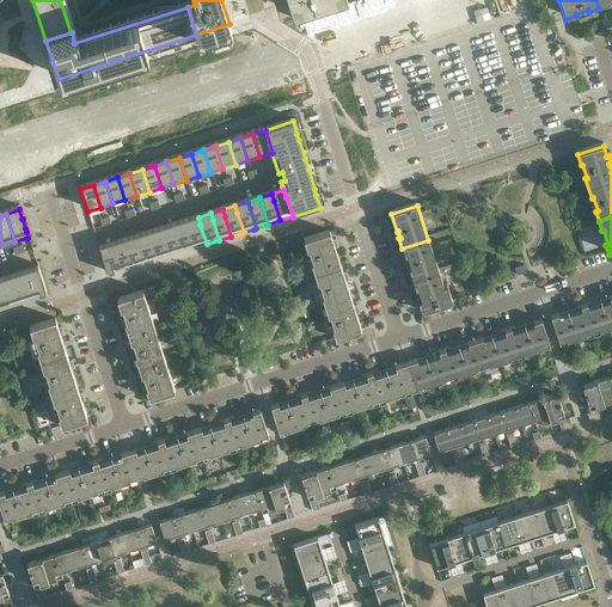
[(207,244),(200,225),(199,218),(185,221),(188,228),(195,249),(207,244)]
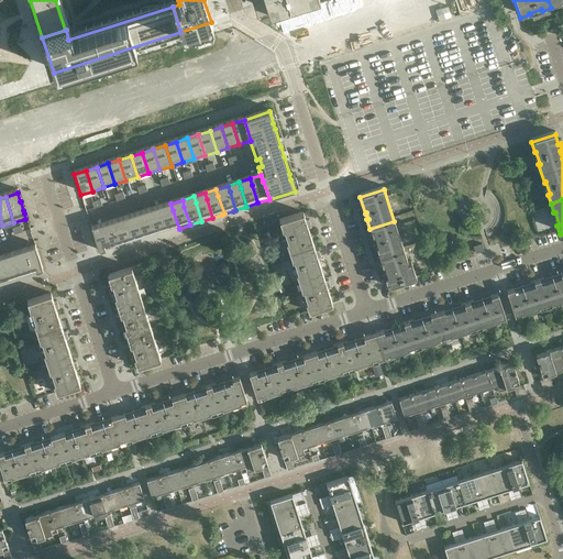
[(179,229),(173,210),(170,204),(159,207),(162,214),(167,232),(179,229)]
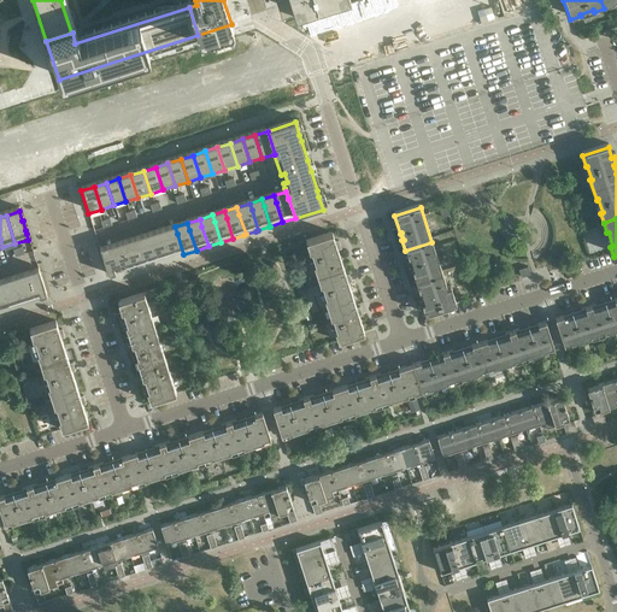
[(183,254),(177,234),(175,227),(163,231),(165,237),(171,258),(183,254)]
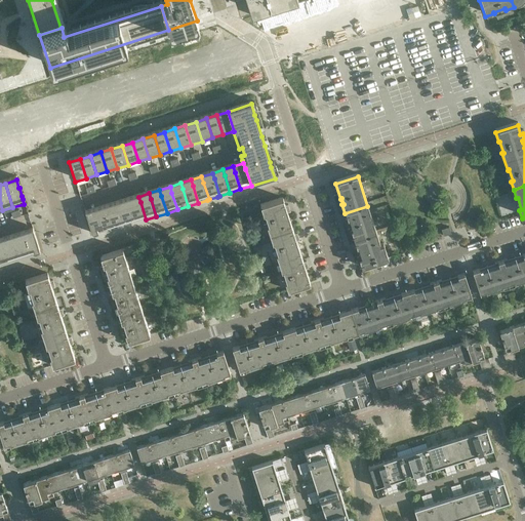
[(146,219),(140,202),(138,197),(127,200),(129,206),(135,223),(146,219)]
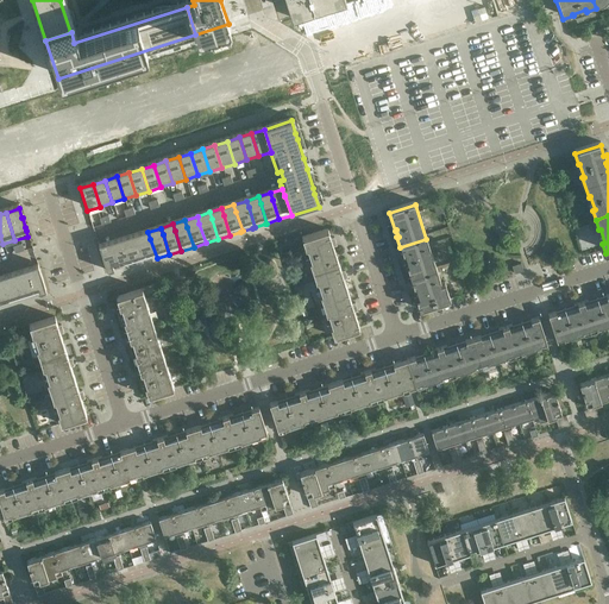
[(157,258),(150,239),(148,232),(136,236),(138,243),(144,263),(157,258)]
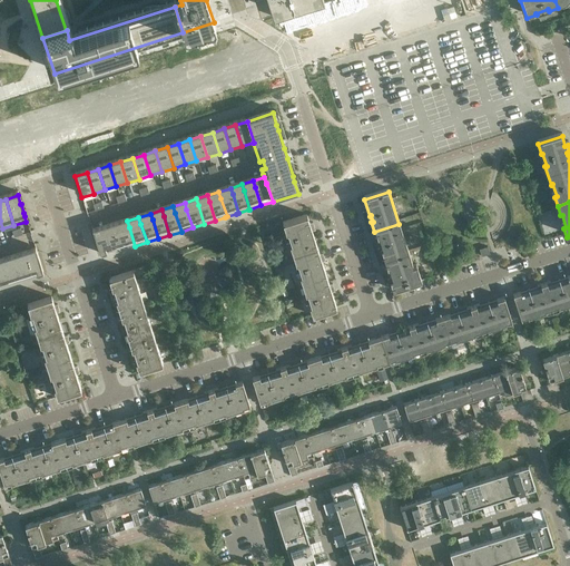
[(317,250),(313,236),(312,235),(315,234),(313,226),(310,227),(307,218),(283,226),(286,236),(287,235),(291,247),(290,247),(293,257),(317,250)]
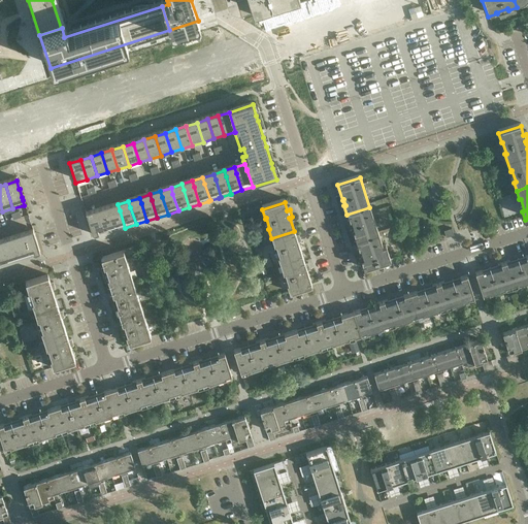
[(125,228),(120,210),(118,204),(107,207),(109,214),(114,231),(125,228)]
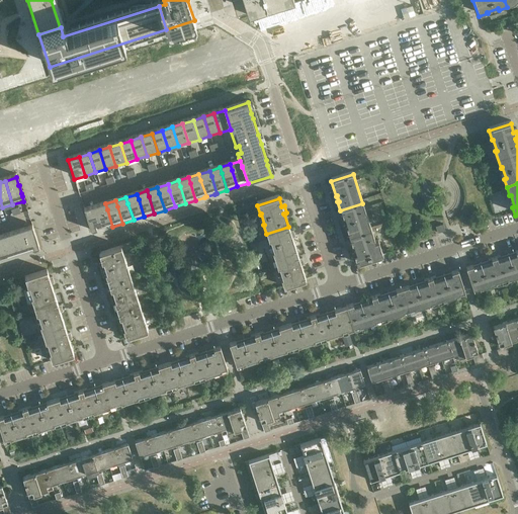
[(112,227),(107,209),(105,203),(95,207),(97,213),(102,230),(112,227)]
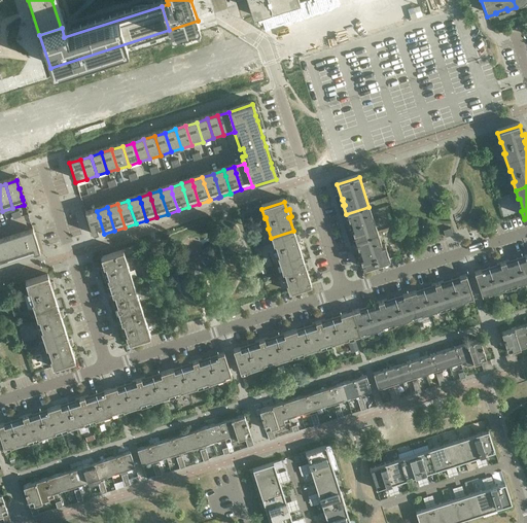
[(378,236),(372,215),(369,207),(346,214),(350,228),(352,228),(354,233),(352,233),(355,243),(378,236)]
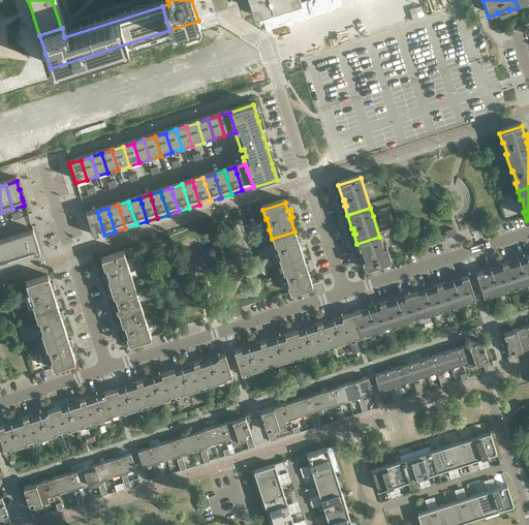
[(104,235),(99,218),(97,212),(86,215),(88,223),(90,232),(91,232),(93,239),(104,235)]
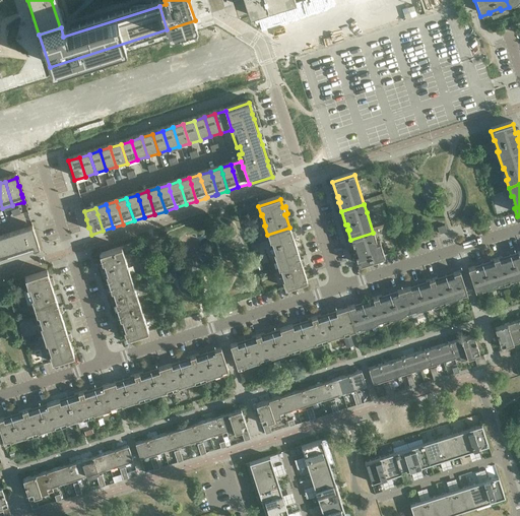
[(298,255),(294,242),(297,241),(295,235),(291,235),(289,228),(267,235),(269,244),(271,243),(274,253),(273,254),(275,262),(298,255)]
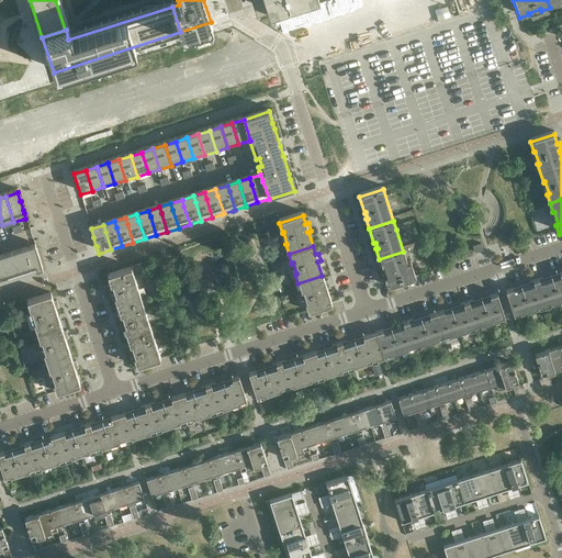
[(23,250),(25,257),(31,276),(33,275),(37,274),(43,271),(41,264),(37,256),(35,247),(23,250)]
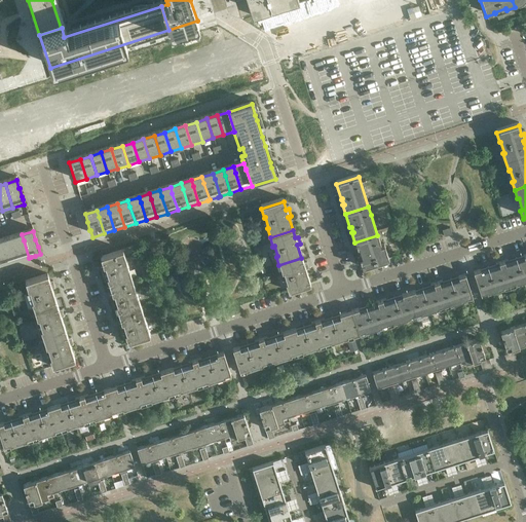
[(452,237),(450,231),(443,233),(445,239),(452,237)]
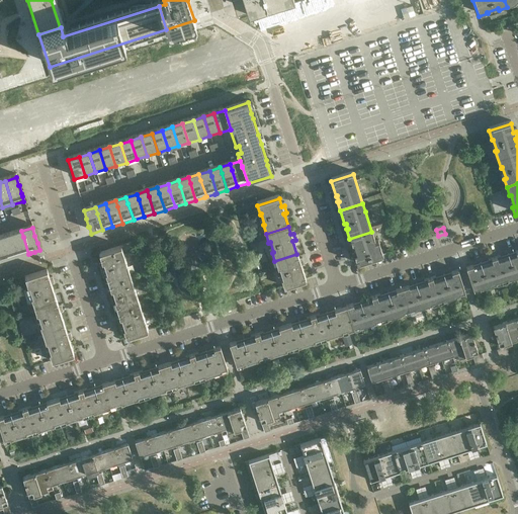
[(11,235),(12,240),(18,257),(19,257),(23,255),(28,254),(23,237),(21,231),(11,235)]
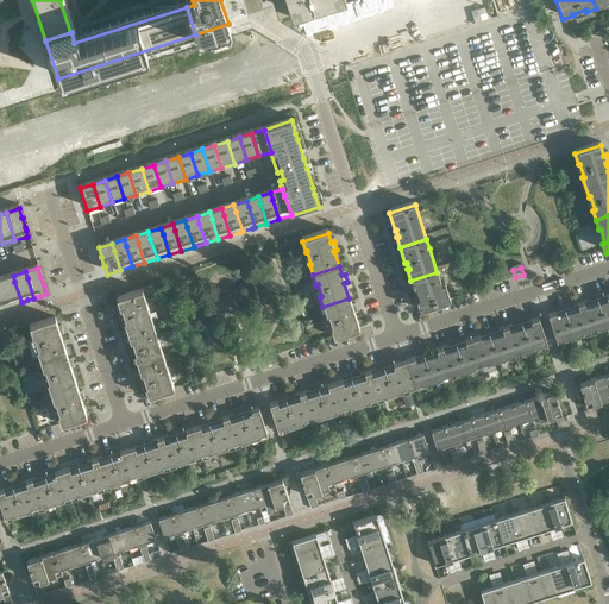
[(451,303),(445,285),(441,287),(437,272),(410,281),(415,296),(418,295),(420,302),(416,302),(420,313),(451,303)]
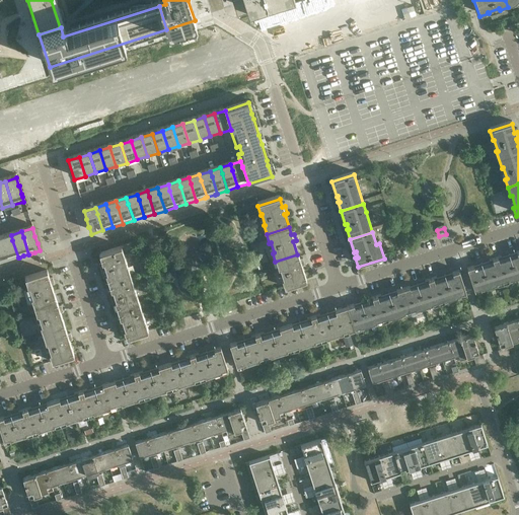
[(0,238),(2,244),(8,261),(9,261),(13,260),(18,258),(12,240),(11,235),(0,238)]
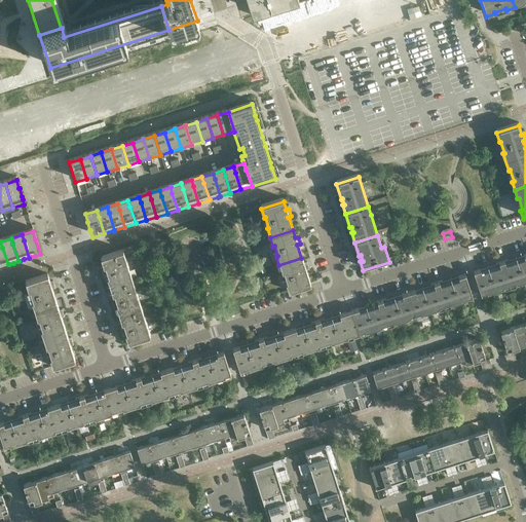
[(132,282),(125,262),(122,253),(101,260),(105,275),(107,274),(108,280),(107,280),(109,289),(132,282)]
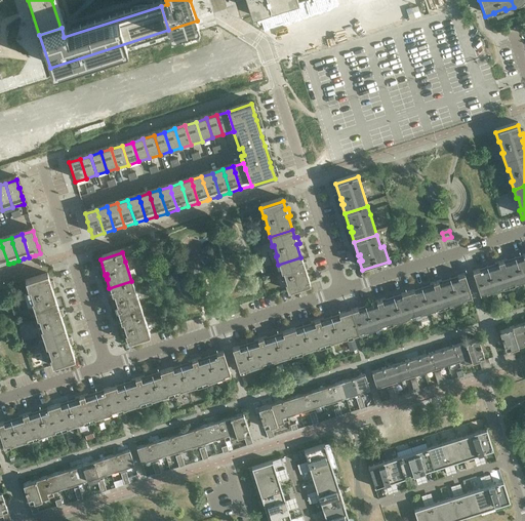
[(310,286),(306,273),(309,272),(307,265),(304,266),(300,257),(278,265),(281,274),(283,274),(286,284),(285,284),(287,293),(310,286)]
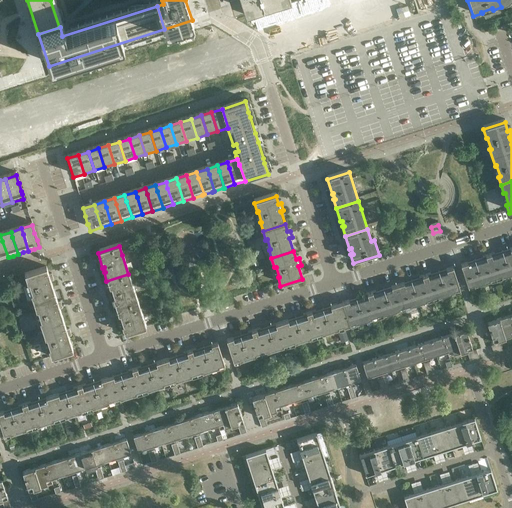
[(511,251),(510,252),(510,255),(492,261),(491,257),(485,259),(486,262),(468,268),(468,265),(461,267),(467,289),(473,287),(473,288),(490,283),(490,281),(501,278),(501,279),(511,275),(511,251)]
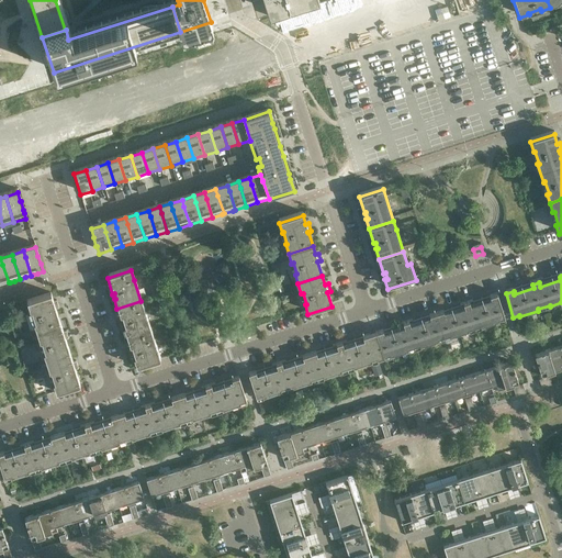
[(60,327),(57,314),(56,312),(59,311),(57,304),(54,305),(51,297),(26,304),(30,314),(32,313),(35,324),(33,325),(36,335),(60,327)]
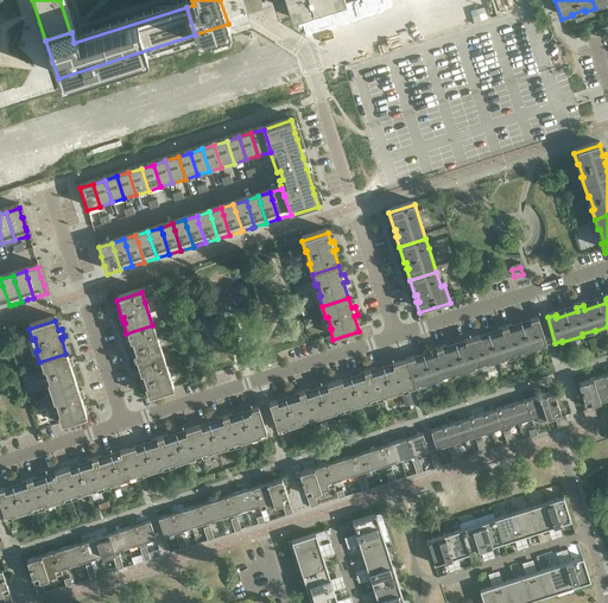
[(546,346),(539,324),(538,321),(530,323),(531,327),(510,334),(507,329),(505,330),(507,340),(513,356),(519,354),(520,356),(539,350),(539,348),(546,346)]
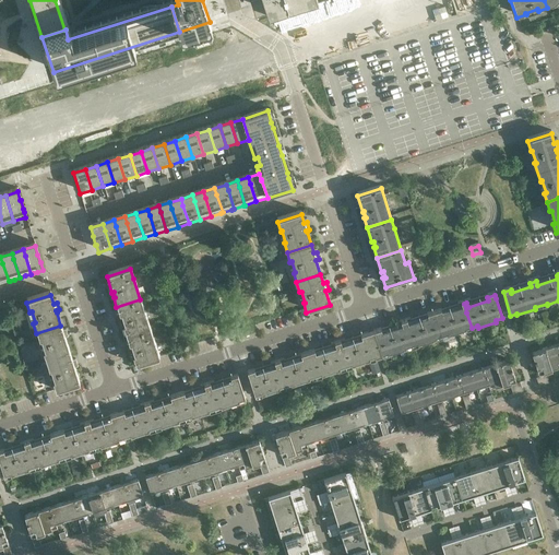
[(150,330),(140,299),(116,307),(121,322),(123,322),(125,327),(123,328),(126,338),(150,330)]
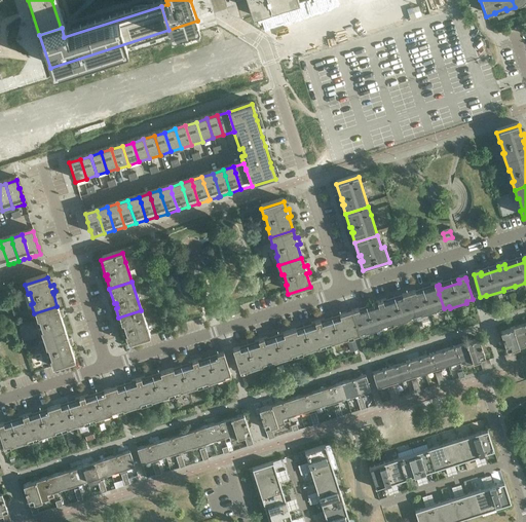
[(444,308),(439,294),(437,286),(434,287),(435,291),(416,297),(415,294),(408,296),(415,318),(421,315),(421,318),(439,311),(438,310),(444,308)]
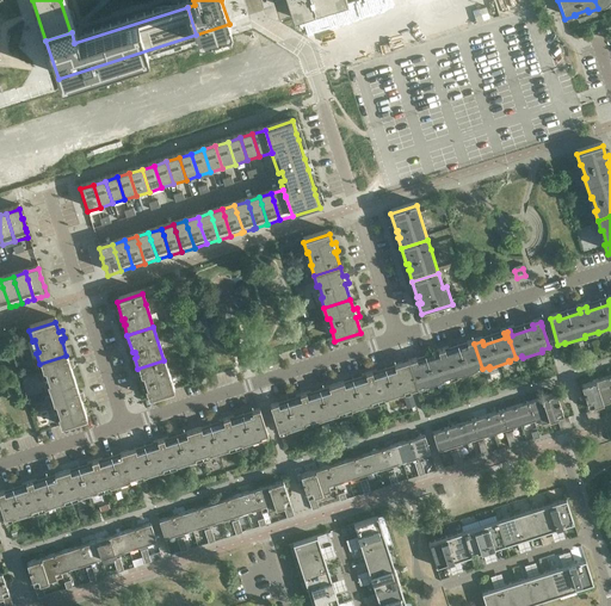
[(482,369),(474,344),(467,346),(468,350),(445,357),(444,352),(442,353),(450,379),(456,377),(457,379),(476,372),(476,371),(482,369)]
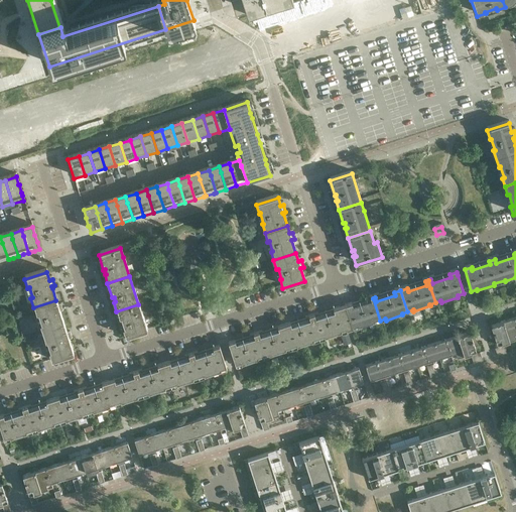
[(380,321),(373,298),(370,299),(371,302),(353,308),(352,305),(342,308),(333,311),(334,314),(318,320),(317,315),(311,317),(318,340),(324,339),(325,340),(342,335),(341,333),(347,331),(347,333),(350,332),(352,331),(352,330),(353,329),(357,328),(358,329),(375,324),(374,323),(380,321)]
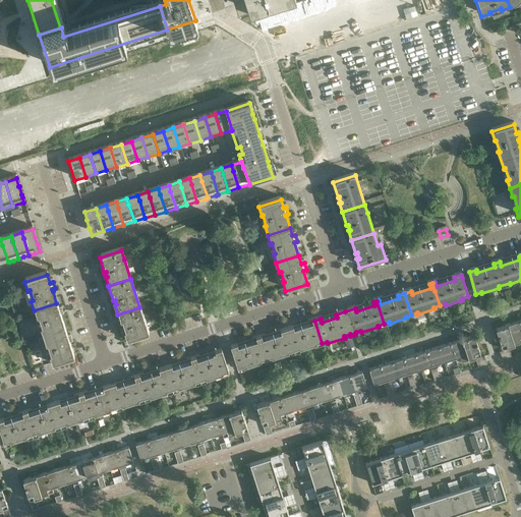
[(65,331),(61,318),(64,317),(62,309),(59,310),(56,303),(34,310),(37,319),(39,319),(42,329),(40,330),(43,338),(65,331)]
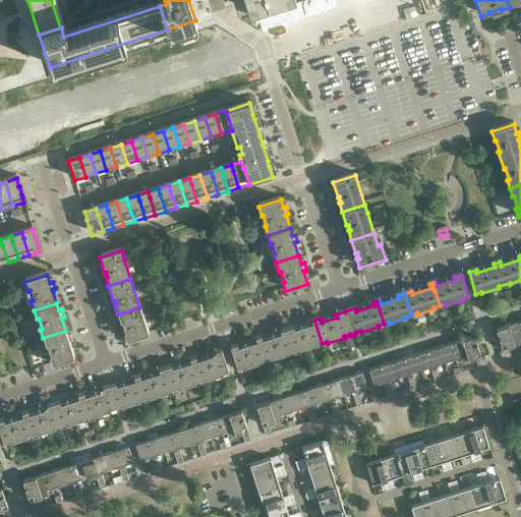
[(149,335),(139,307),(117,314),(122,329),(123,328),(125,333),(123,333),(126,342),(149,335)]
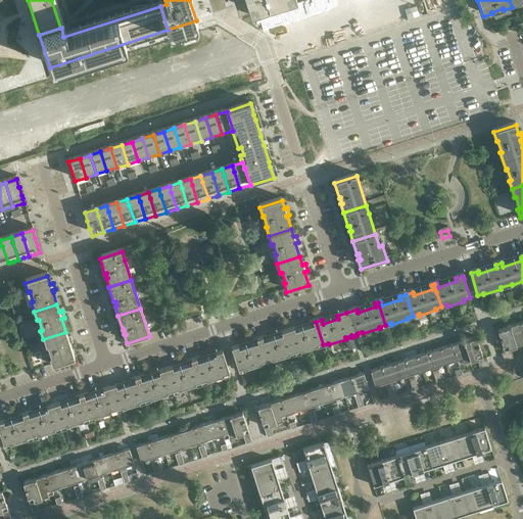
[(323,344),(316,322),(310,324),(311,328),(295,333),(294,330),(288,332),(294,354),(300,351),(300,354),(318,347),(318,346),(323,344)]
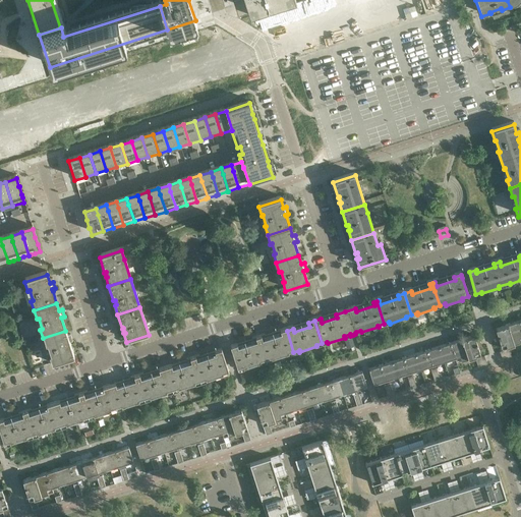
[(520,329),(519,324),(496,332),(498,337),(495,338),(497,345),(500,344),(502,351),(520,345),(520,329)]
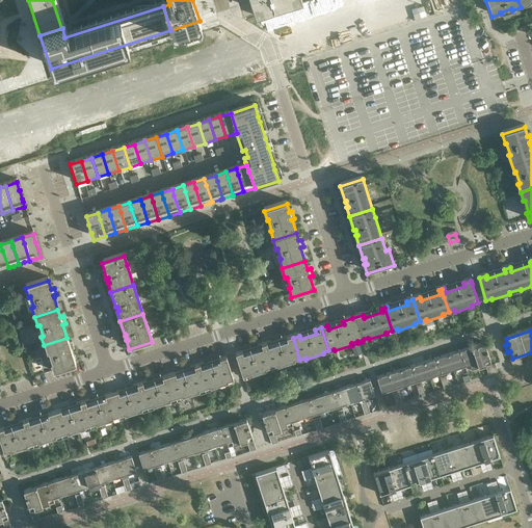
[(76,367),(71,352),(74,351),(73,345),(70,346),(67,338),(44,345),(47,354),(48,353),(52,365),(50,365),(53,374),(76,367)]
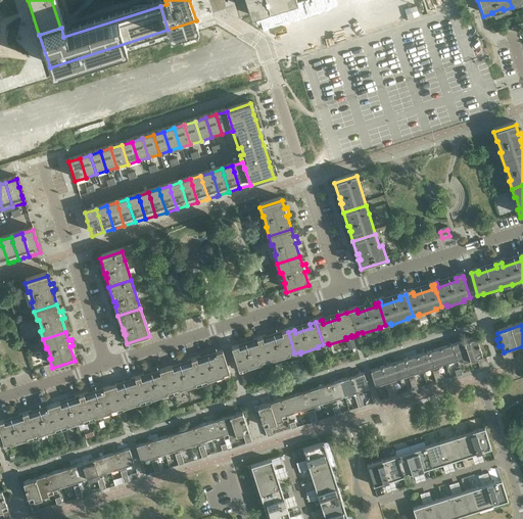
[(294,354),(288,332),(281,334),(282,337),(267,342),(266,338),(259,340),(267,363),(272,361),(273,363),(290,357),(289,356),(294,354)]
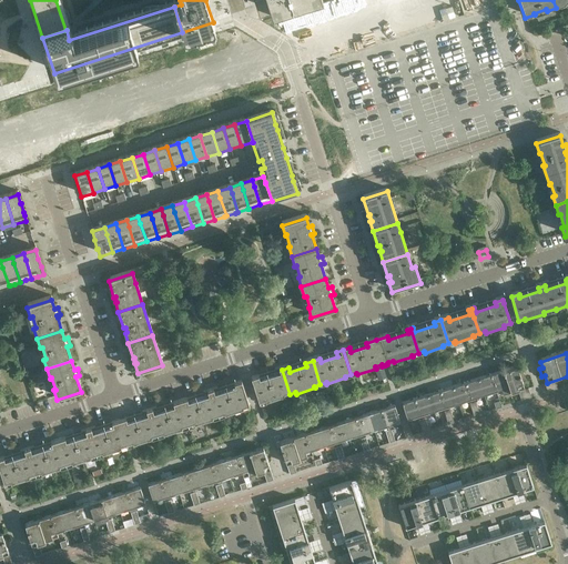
[(524,391),(521,383),(525,382),(523,374),(519,375),(517,369),(492,378),(497,394),(496,394),(498,399),(524,391)]
